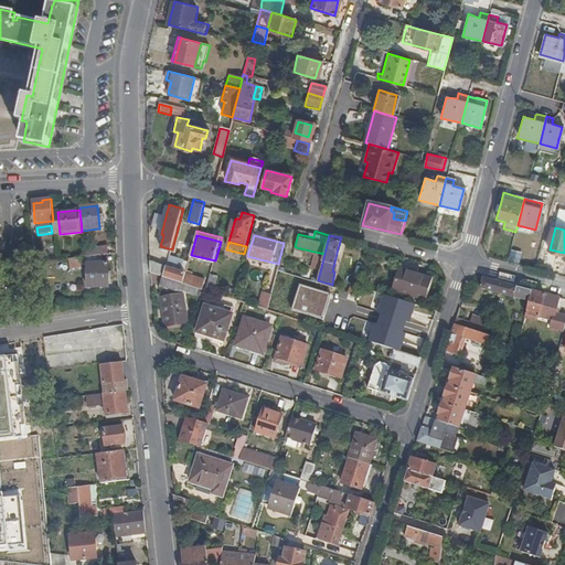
[(341,249),(338,248),(332,272),(334,272),(332,285),(334,285),(339,270),(336,269),(341,249)]
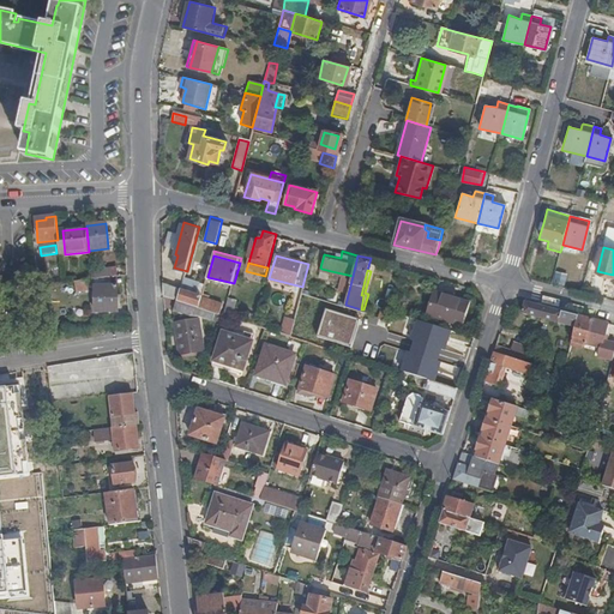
[(186,276),(184,287),(180,299),(200,305),(203,295),(204,292),(206,282),(186,276)]
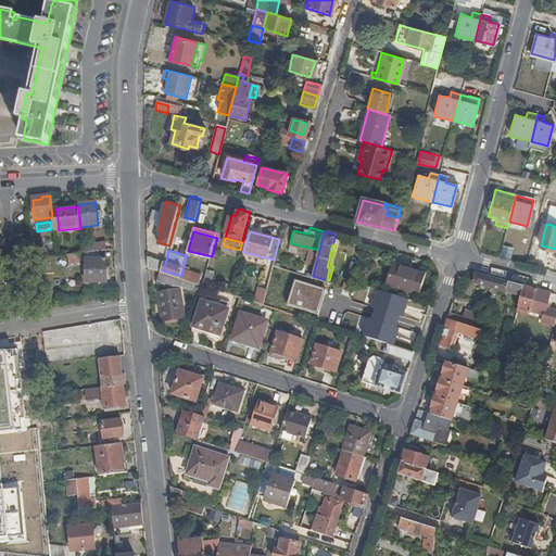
[(79,253),(67,254),(68,263),(80,262),(80,260),(79,253)]
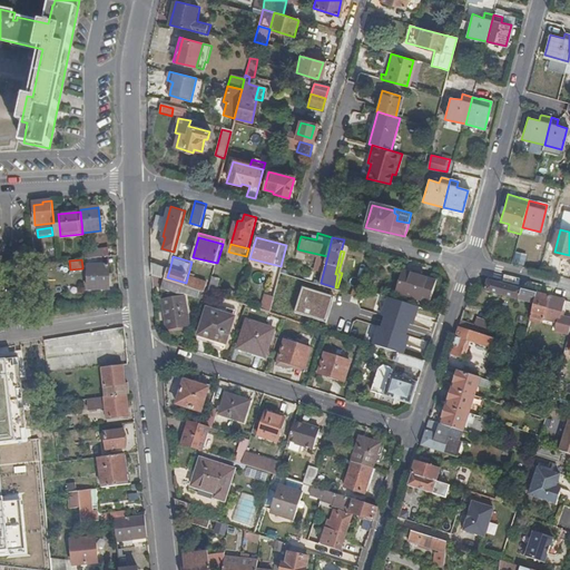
[(170,266),(151,261),(153,272),(154,273),(159,275),(167,277),(170,266)]
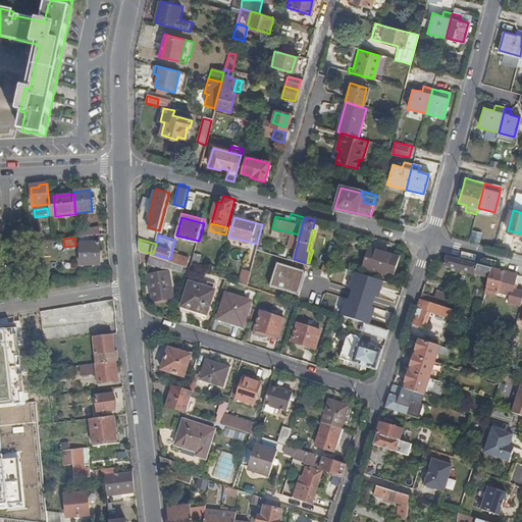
[(100,243),(99,243),(81,243),(81,265),(101,264),(100,243)]
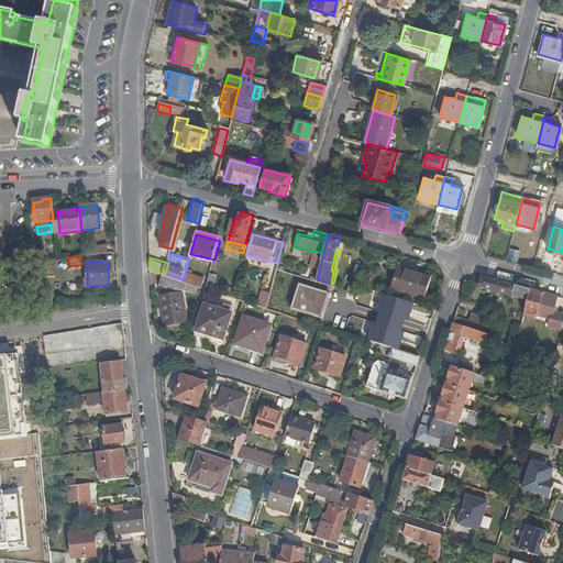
[(423,296),(430,276),(398,266),(392,287),(423,296)]
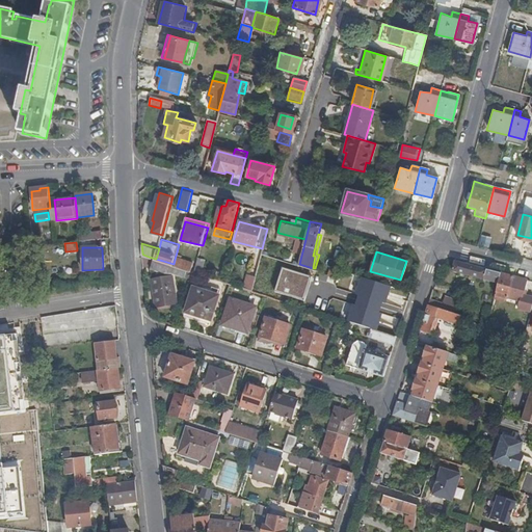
[(189,269),(191,270),(193,261),(183,258),(176,256),(174,264),(183,267),(189,269)]
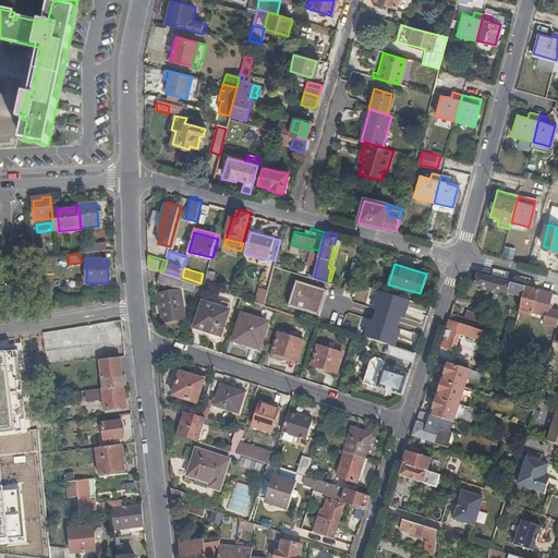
[(183,283),(191,286),(192,280),(182,277),(164,271),(156,269),(154,277),(171,282),(183,283)]
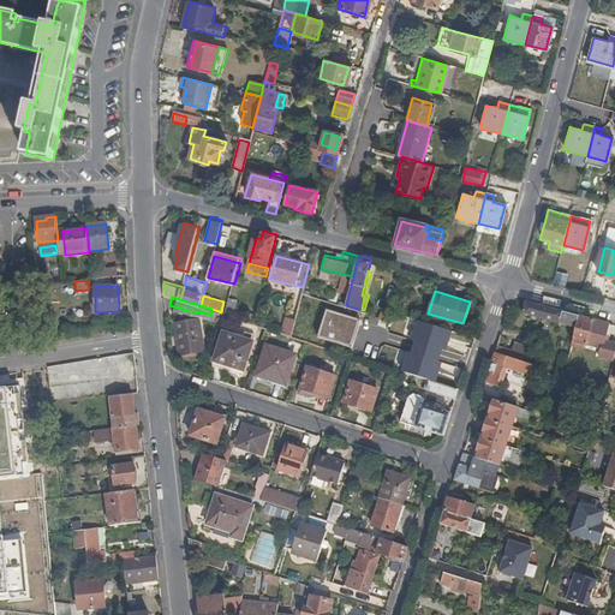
[(232,297),(228,314),(236,317),(240,299),(232,297)]
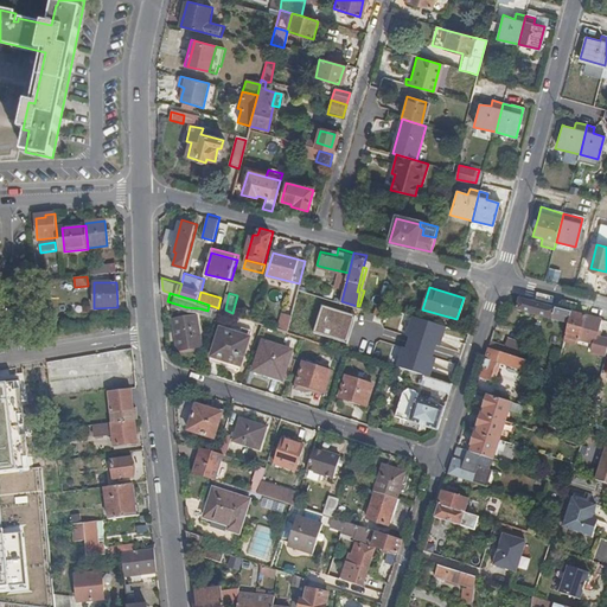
[(572,308),(519,295),(517,307),(568,321),(572,308)]
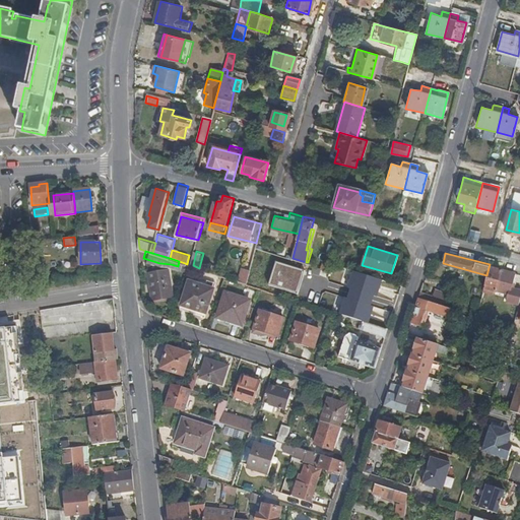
[(277,269),(285,270),(288,258),(272,254),(270,262),(278,264),(277,269)]
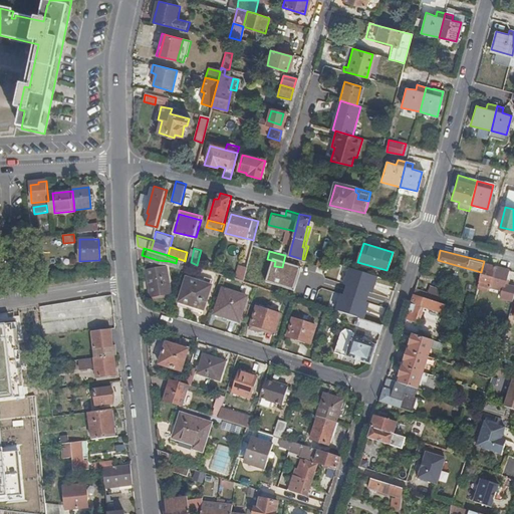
[(324,266),(326,259),(316,256),(314,263),(324,266)]
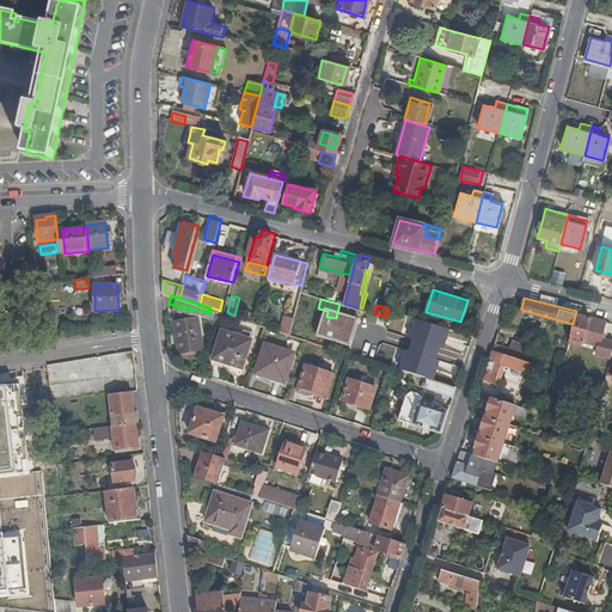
[(454,347),(459,330),(389,308),(386,317),(390,318),(387,325),(454,347)]
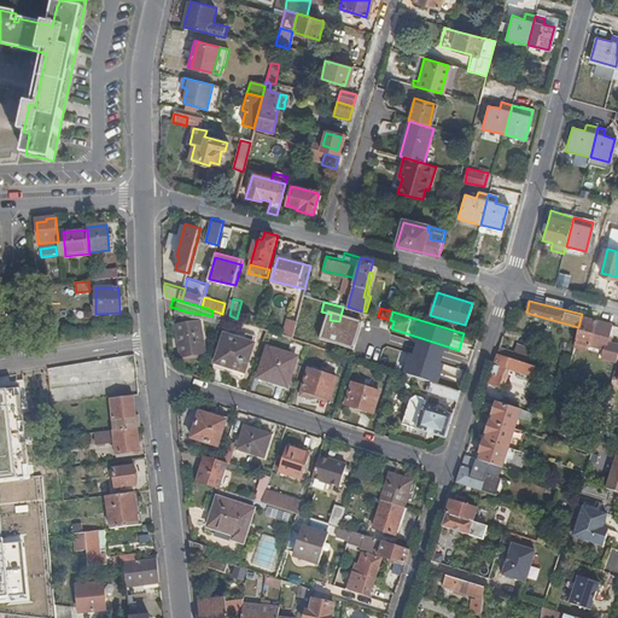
[(617,342),(608,340),(613,322),(582,314),(578,327),(575,343),(586,345),(587,343),(604,347),(601,356),(617,361),(617,354),(617,342)]
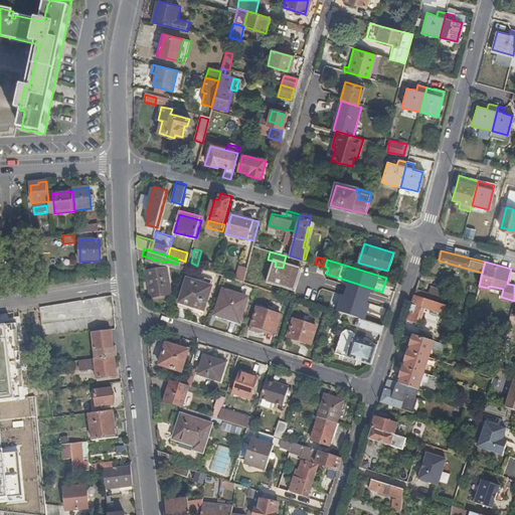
[(151,293),(171,290),(167,265),(148,267),(151,293)]
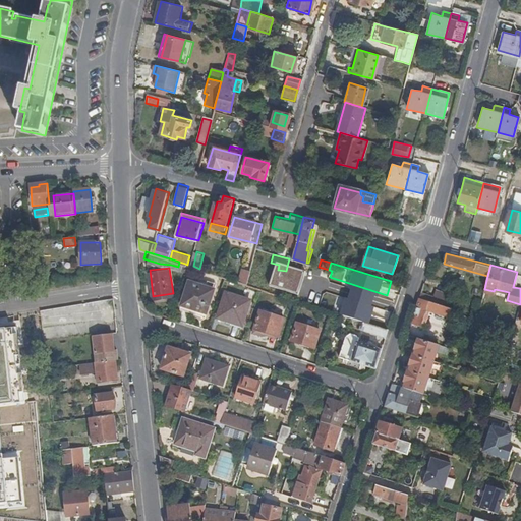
[(259,287),(264,275),(250,271),(247,283),(259,287)]
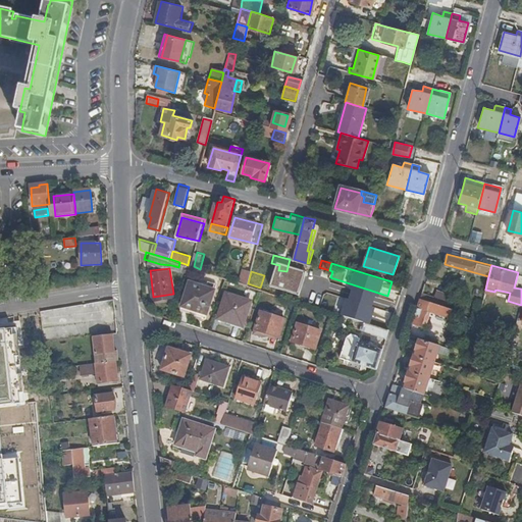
[(209,312),(216,288),(213,286),(204,283),(192,279),(184,304),(209,312)]
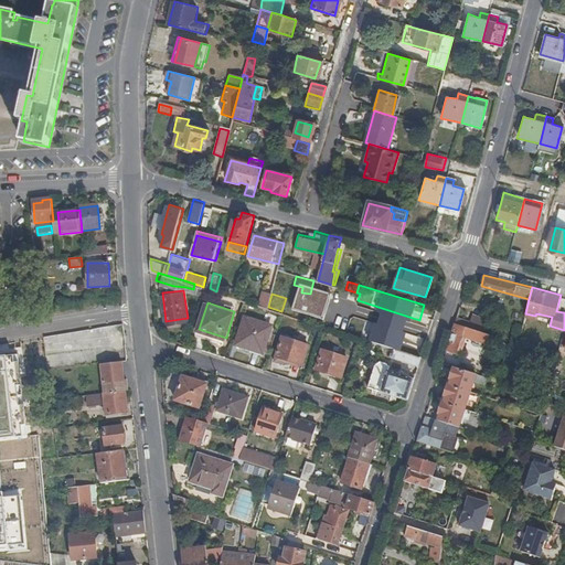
[(362,338),(375,342),(395,348),(409,352),(413,338),(311,306),(308,320),(322,324),(362,338)]
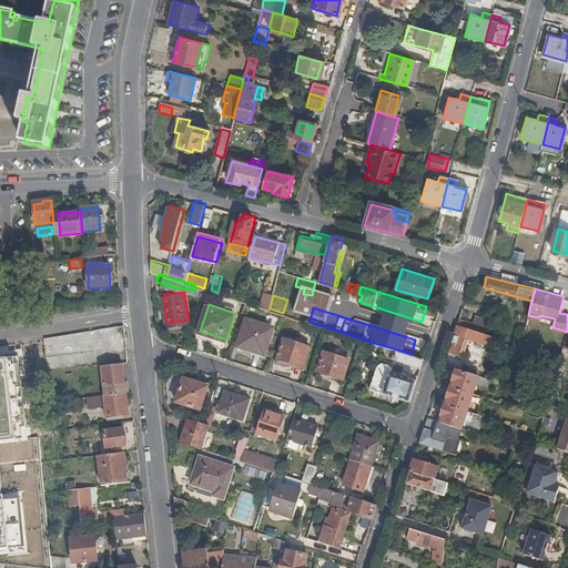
[(265,352),(274,323),(247,315),(239,343),(265,352)]
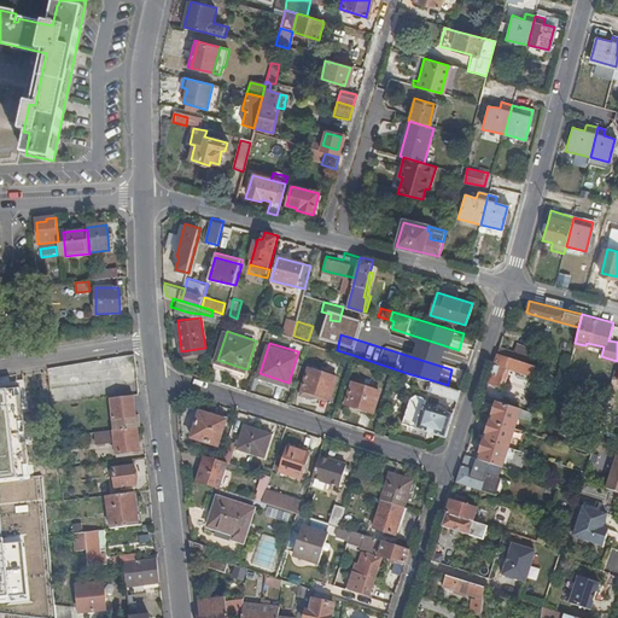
[(528,361),(532,348),(517,343),(514,350),(500,345),(497,351),(528,361)]
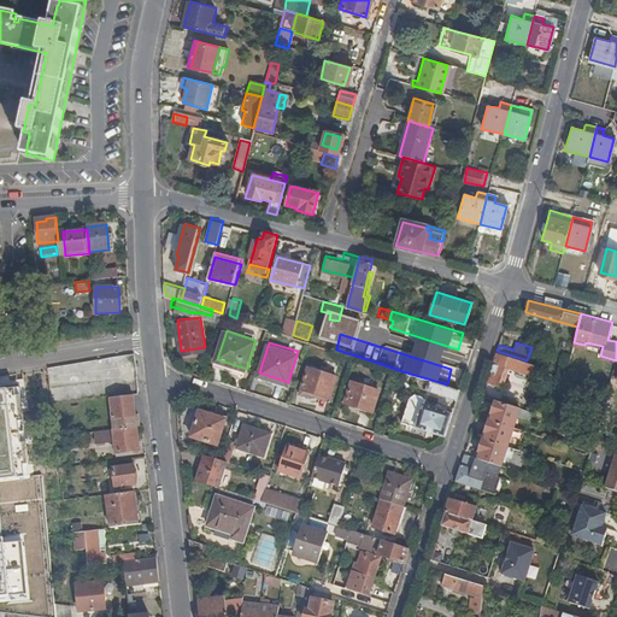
[(527,360),(497,351),(487,381),(499,385),(505,366),(532,374),(535,364),(533,363),(528,362),(527,360)]
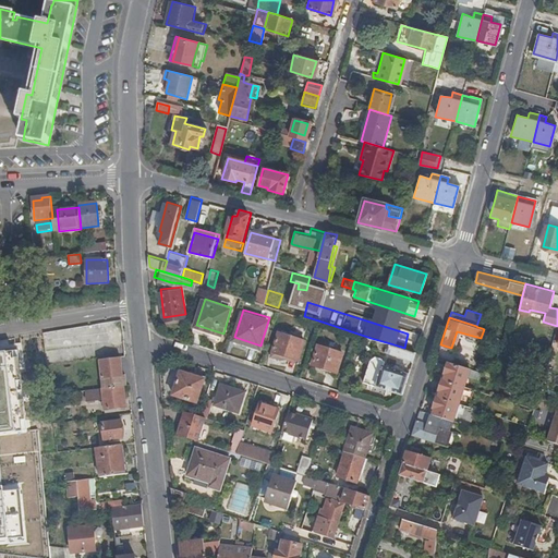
[(286,355),(302,361),(307,341),(282,334),(275,359),(284,362),(284,360),(286,355)]
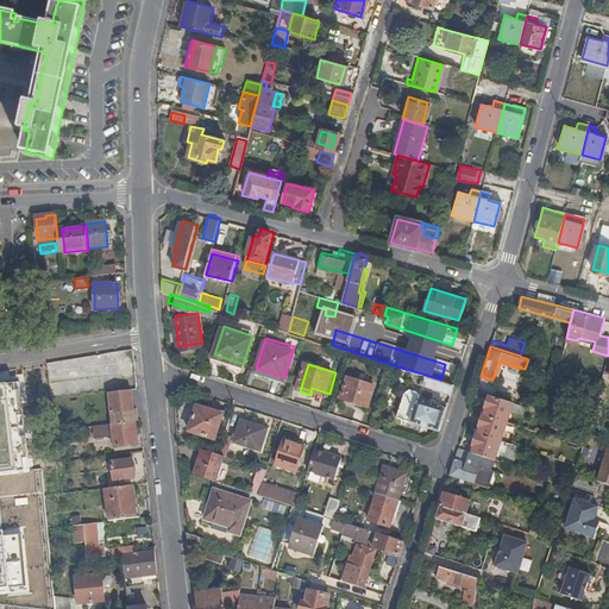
[(451,394),(454,384),(441,380),(426,375),(422,384),(451,394)]
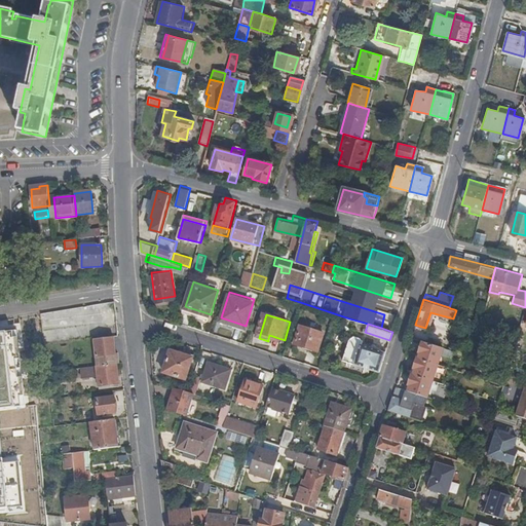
[(318,349),(324,331),(301,325),(295,342),(318,349)]
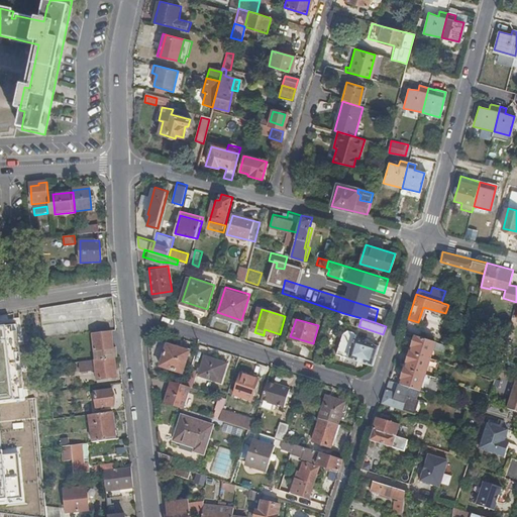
[(115,357),(117,357),(116,348),(113,348),(111,331),(93,333),(96,360),(115,357)]
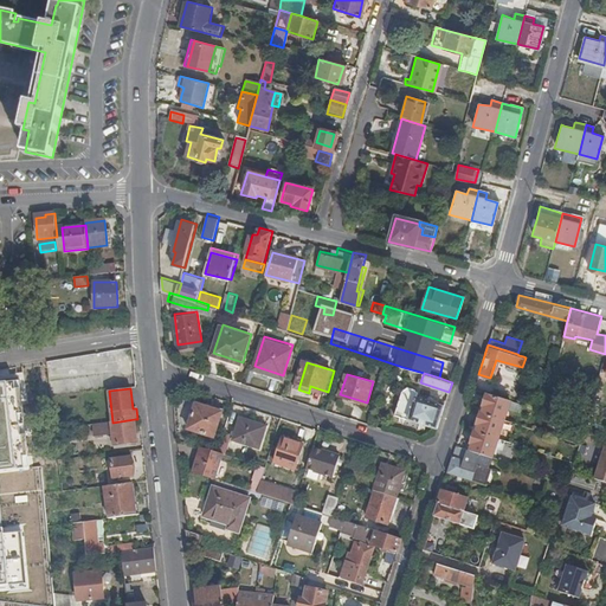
[(395,416),(437,429),(445,406),(434,403),(434,399),(432,397),(429,397),(426,399),(416,397),(417,394),(414,393),(416,391),(407,388),(403,393),(395,416)]
